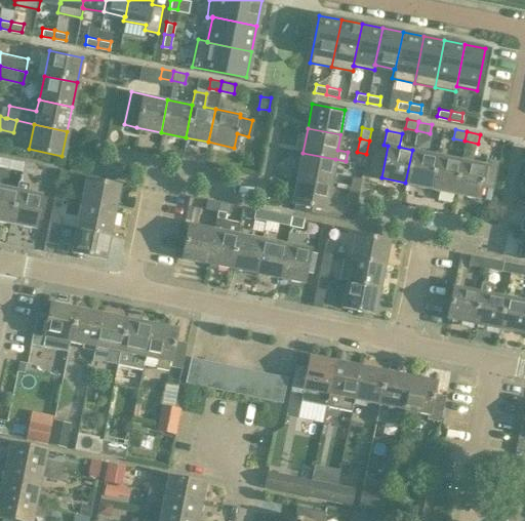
[(437,155),(412,150),(405,183),(430,188),(437,155)]
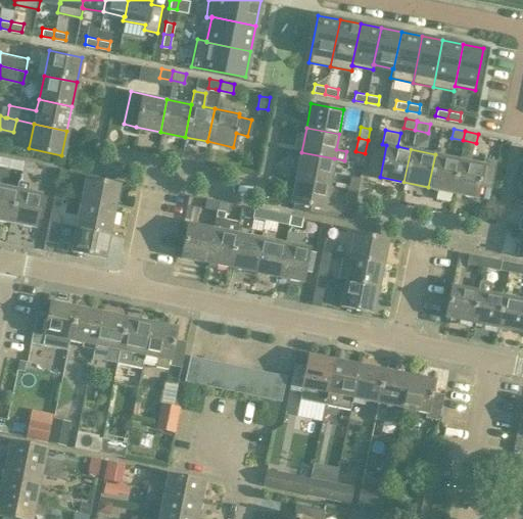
[(301,152),(296,177),(329,183),(334,158),(301,152)]
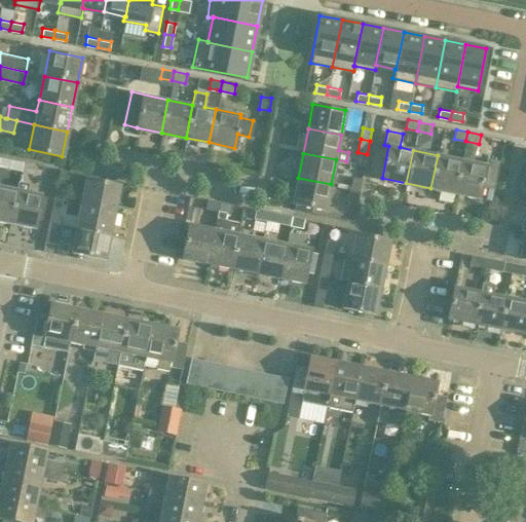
[(11,157),(0,154),(0,164),(9,166),(11,157)]
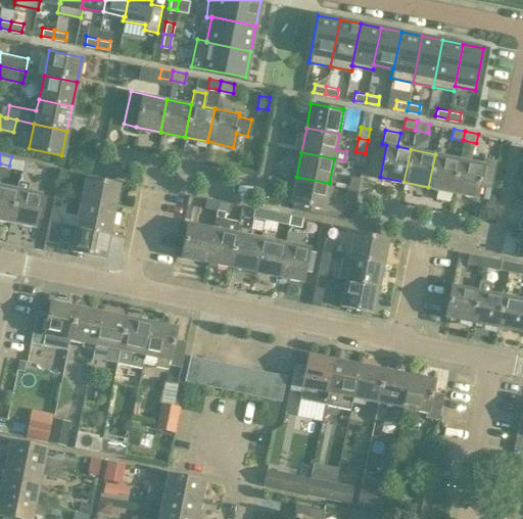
[(428,187),(453,192),(459,159),(435,154),(428,187)]
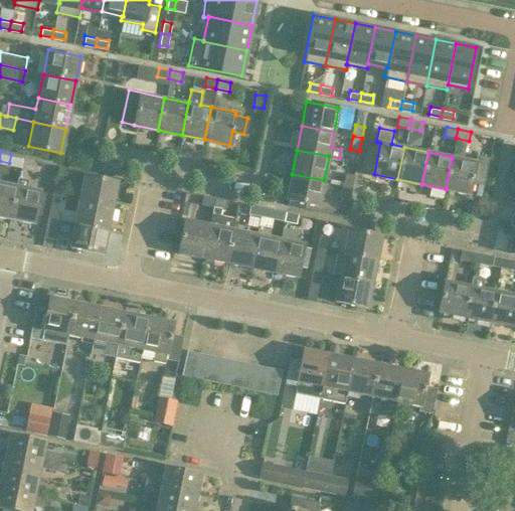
[(476,162),(452,157),(446,189),(470,194),(472,182),(484,184),(490,157),(477,154),(476,162)]
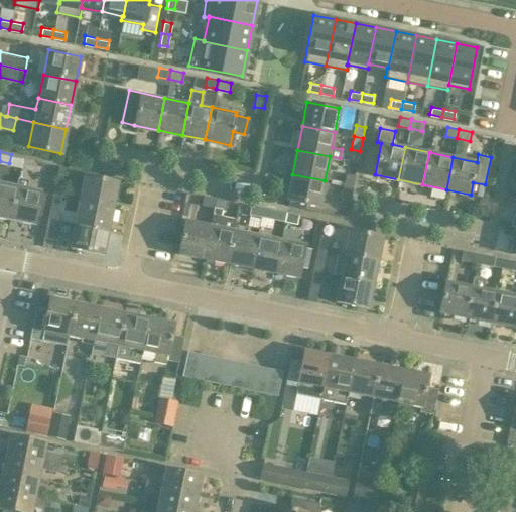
[(22,157),(21,166),(33,168),(35,159),(22,157)]
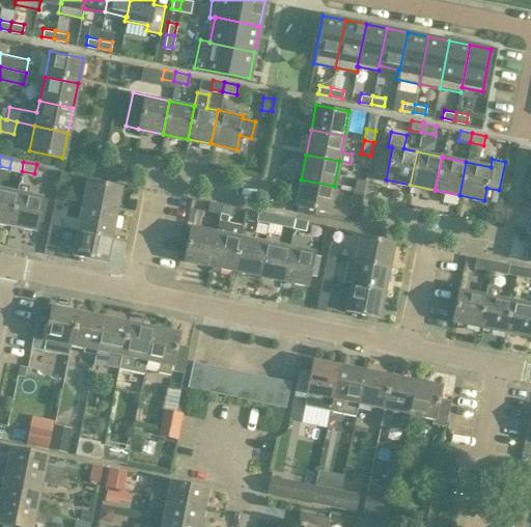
[(356,177),(354,190),(363,192),(365,179),(356,177)]
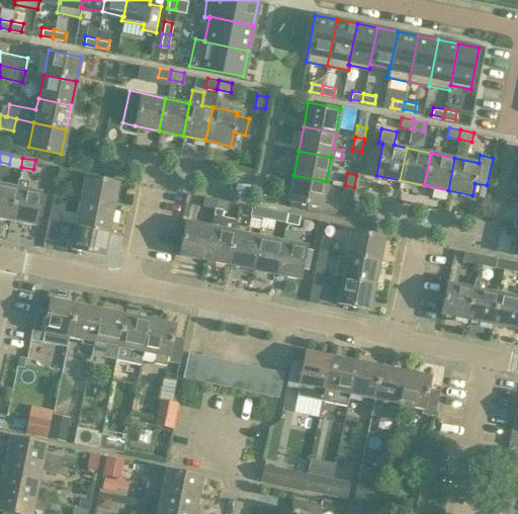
[(85,175),(80,199),(112,206),(117,181),(85,175)]
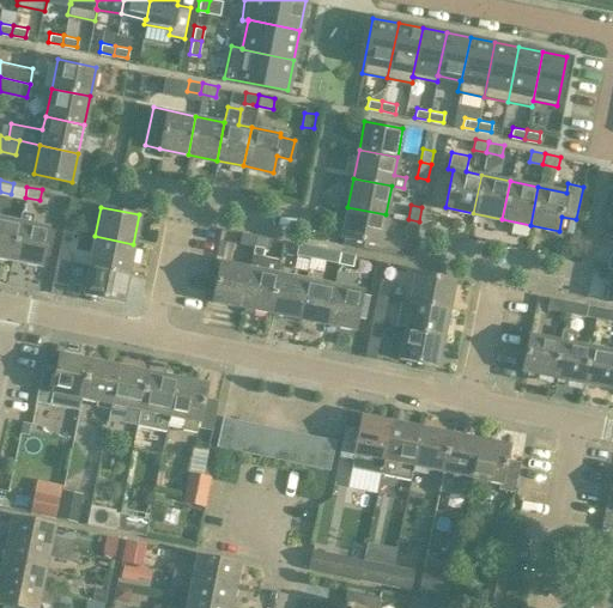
[(381,242),(386,214),(347,207),(343,235),(381,242)]
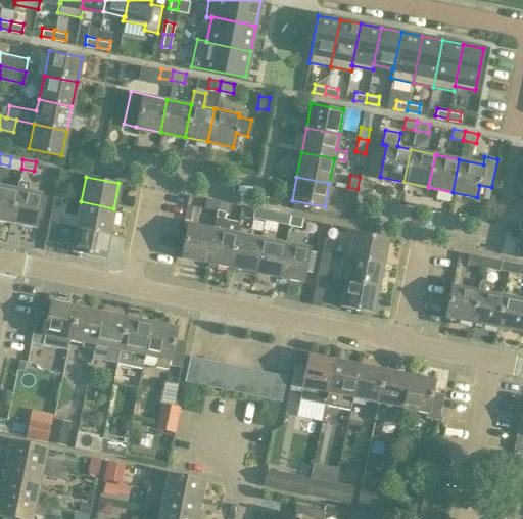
[(19,179),(17,188),(10,221),(35,226),(42,193),(27,190),(29,181),(19,179)]
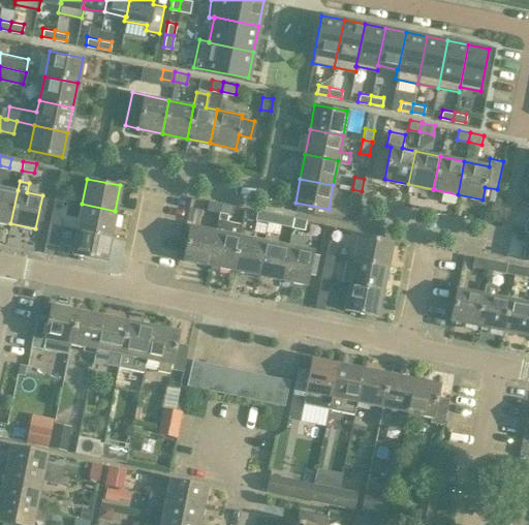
[(18,190),(0,186),(0,221),(10,223),(18,190)]
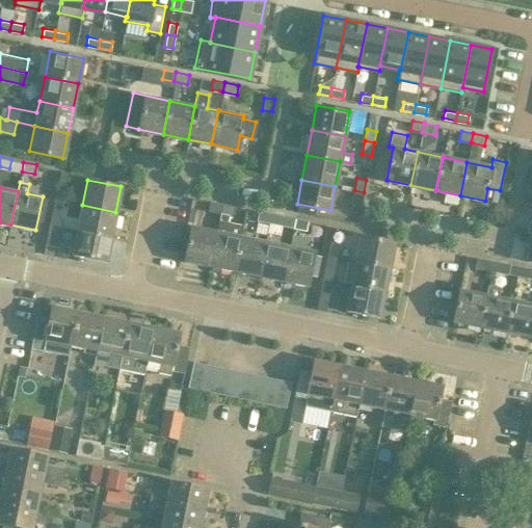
[(68,189),(57,187),(55,200),(64,202),(68,189)]
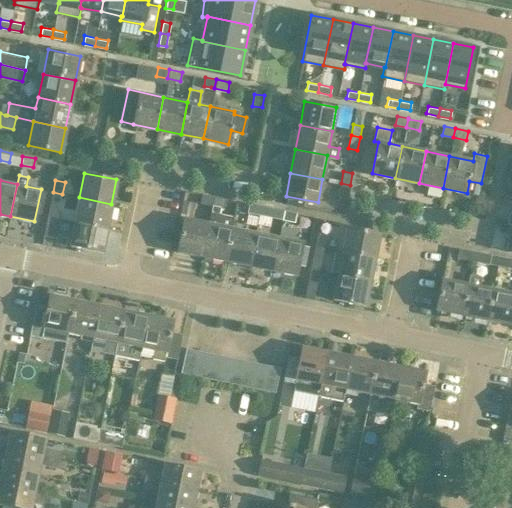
[(348,197),(350,185),(341,183),(339,195),(348,197)]
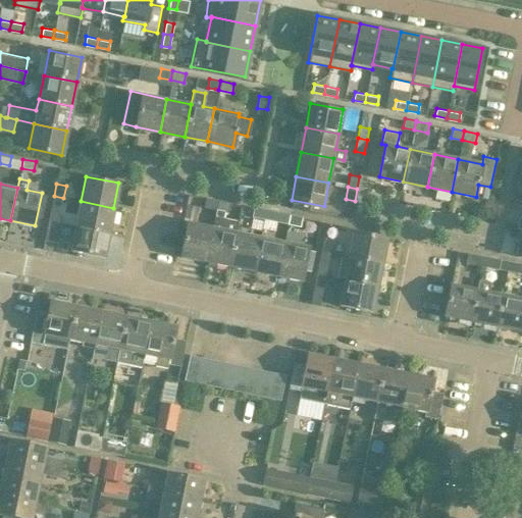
[(216,209),(218,200),(206,197),(204,206),(216,209)]
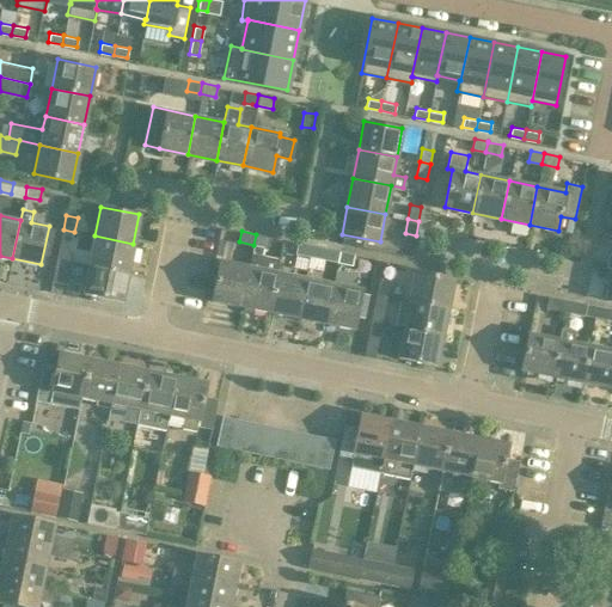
[(256,234),(254,245),(263,246),(268,247),(270,237),(256,234)]
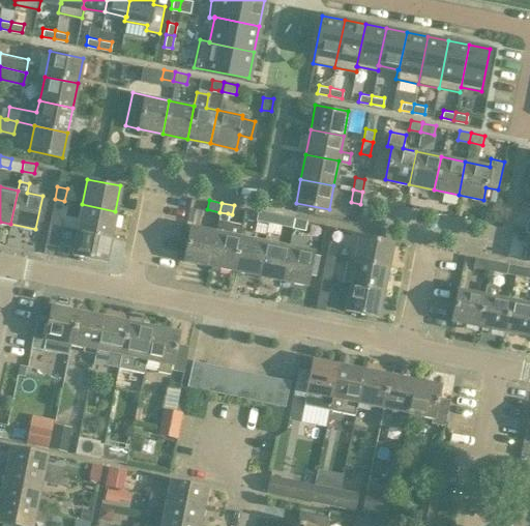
[(82,204),(78,228),(110,235),(115,211),(82,204)]
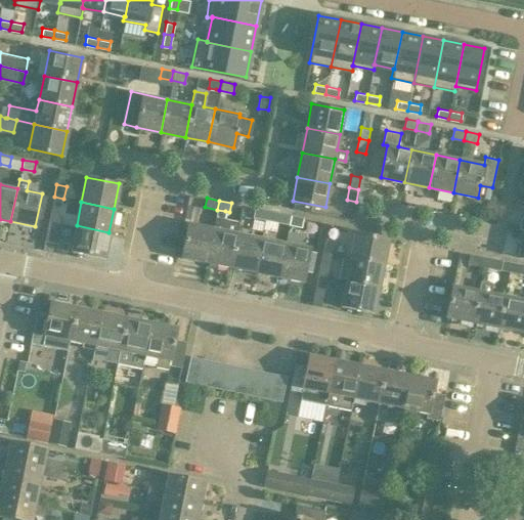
[(61,210),(51,208),(49,220),(58,222),(61,210)]
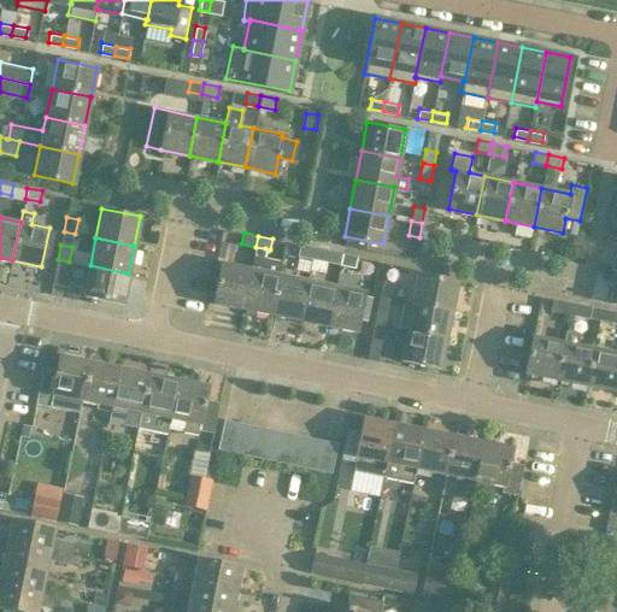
[(315,247),(300,245),(298,254),(312,258),(315,247)]
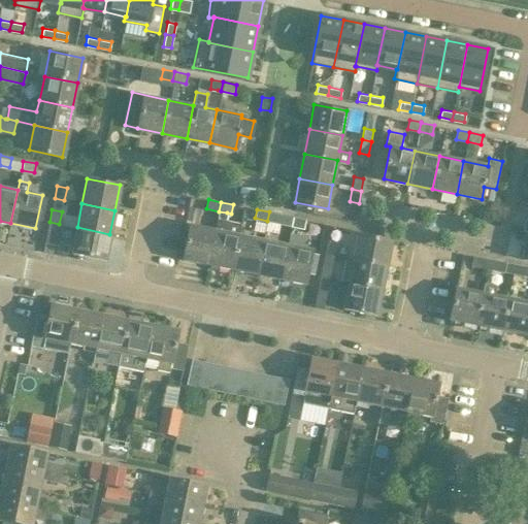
[(218,218),(215,230),(209,257),(208,263),(232,268),(239,235),(241,223),(226,219),(227,213),(219,211),(218,218)]
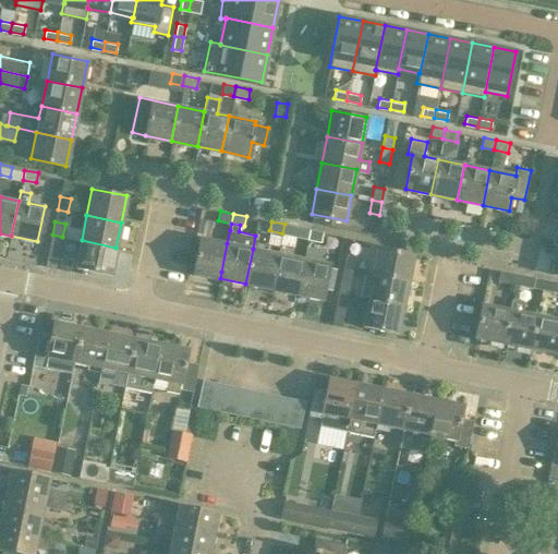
[(284,224),(282,233),(295,236),(298,227),(284,224)]
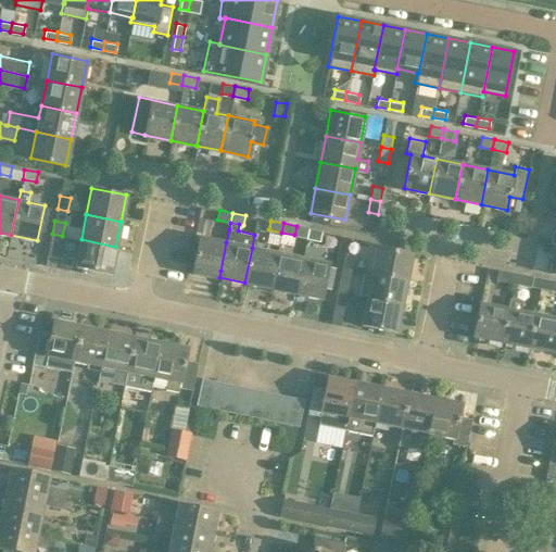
[(323,231),(308,228),(306,237),(320,240),(323,231)]
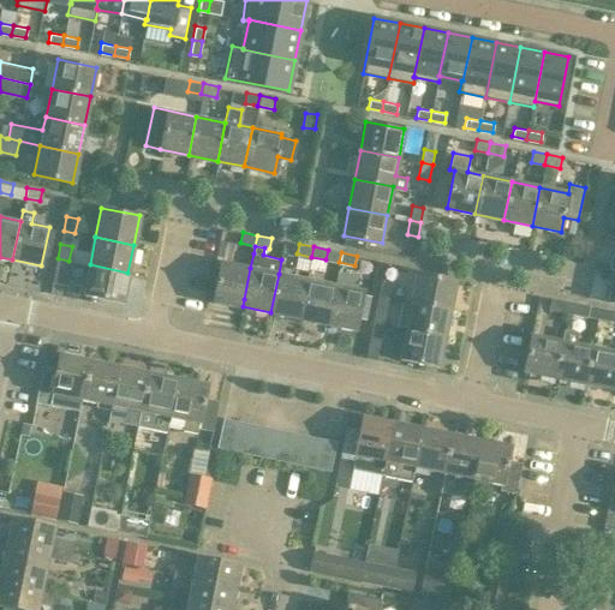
[(69,285),(73,262),(69,261),(58,258),(53,282),(69,285)]
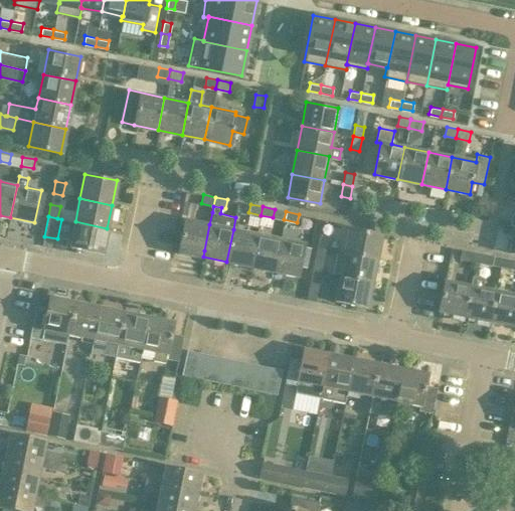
[(203,257),(204,250),(209,224),(185,220),(179,251),(203,257)]
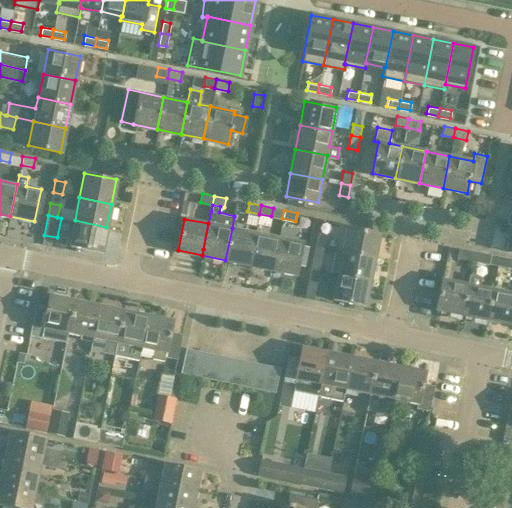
[(101,251),(106,227),(75,220),(70,245),(101,251)]
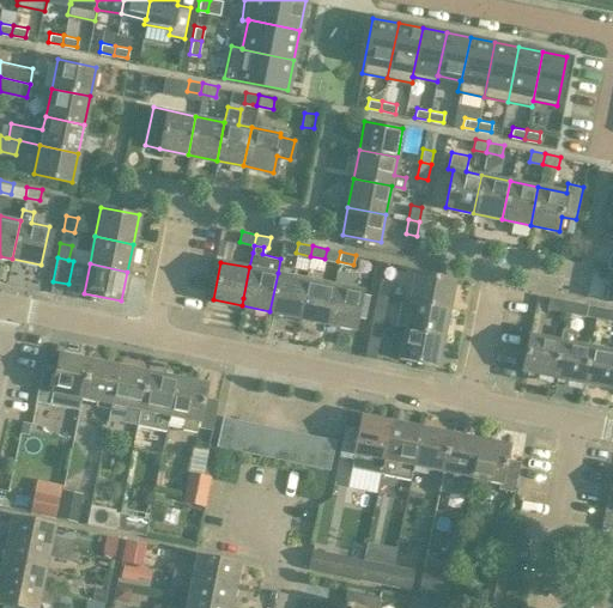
[(417,271),(410,301),(449,308),(455,278),(417,271)]
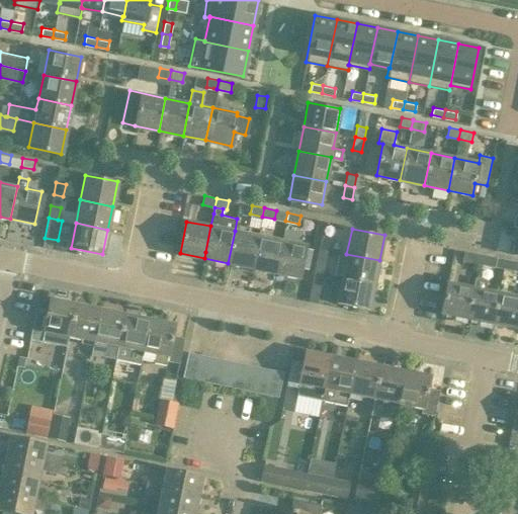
[(252,268),(258,236),(235,231),(228,263),(252,268)]
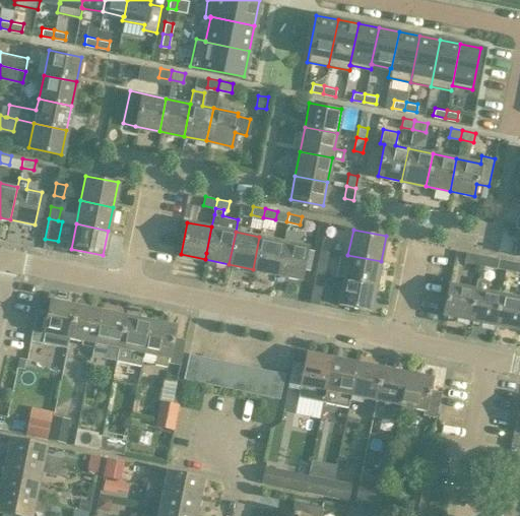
[(282,241),(259,237),(253,269),(276,273),(283,242),(282,241)]
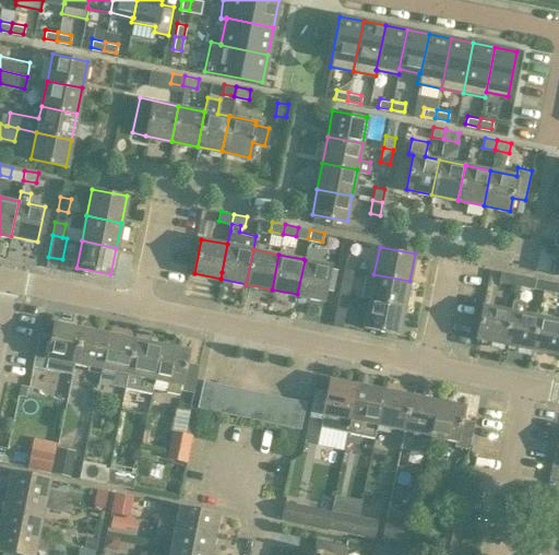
[(347,255),(344,268),(354,270),(357,257),(347,255)]
